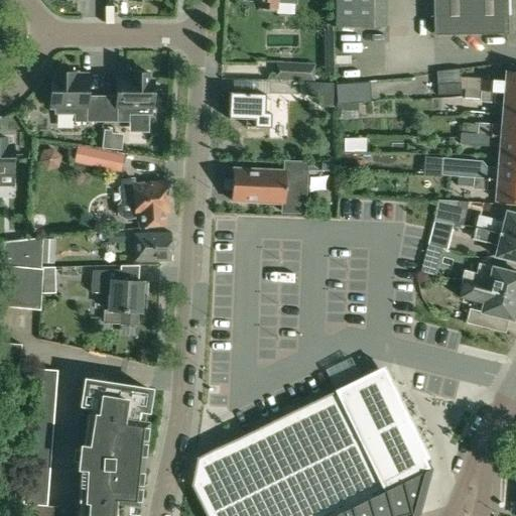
[(260,9),(278,9),(279,1),(296,2),(296,0),(252,0),(261,0),(260,9)]
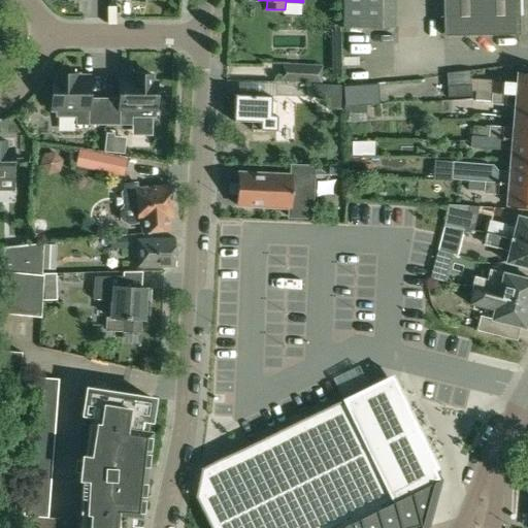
[(342,0),(343,27),(395,27),(395,0),(342,0)]
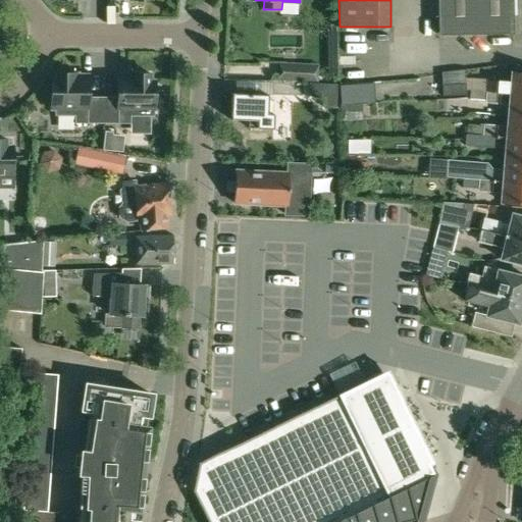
[(437,0),(439,35),(514,34),(513,0),(437,0)]
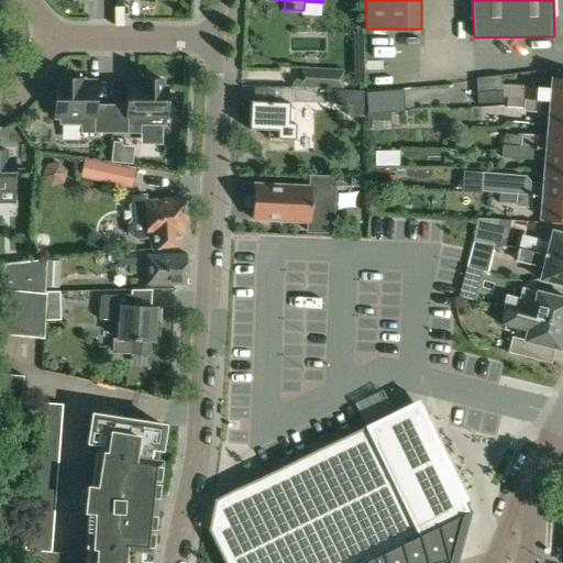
[(477,78),(478,102),(504,101),(501,75),(477,78)]
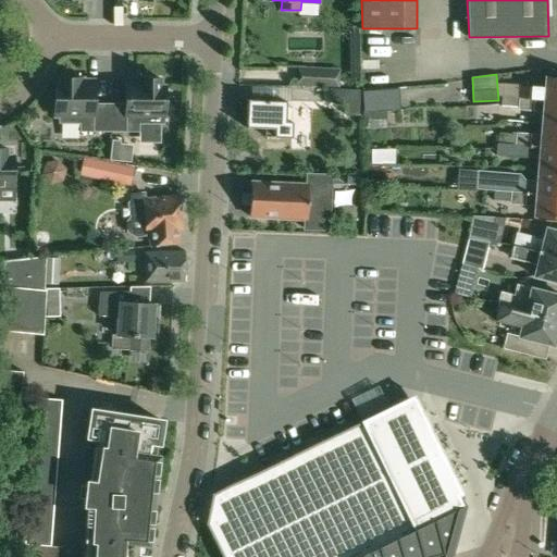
[(308,109),(335,109),(335,94),(350,94),(350,77),(308,76),(308,109)]
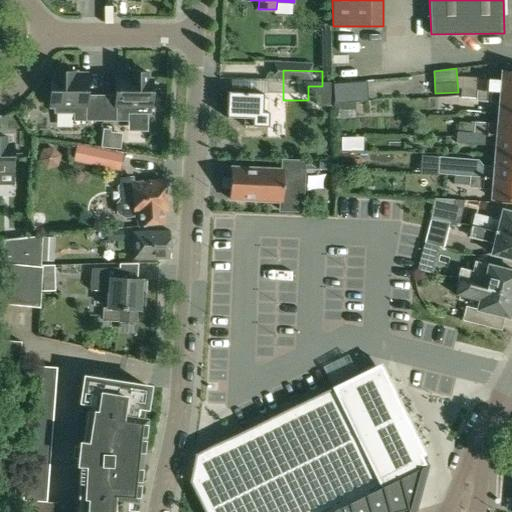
[(75,73),(75,72),(54,72),(54,78),(50,78),(50,107),(54,107),(53,113),(73,113),(73,121),(97,121),(97,95),(86,95),(86,73),(75,73)]
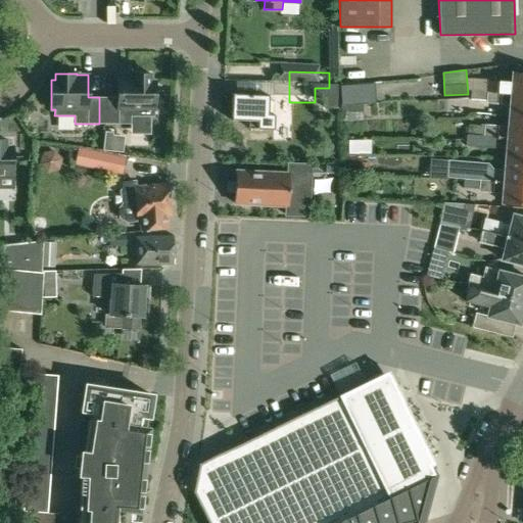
[(117,75),(117,97),(105,97),(105,124),(131,124),(131,116),(150,116),(150,110),(154,110),(154,80),(150,80),(150,74),(129,74),(129,75),(117,75)]
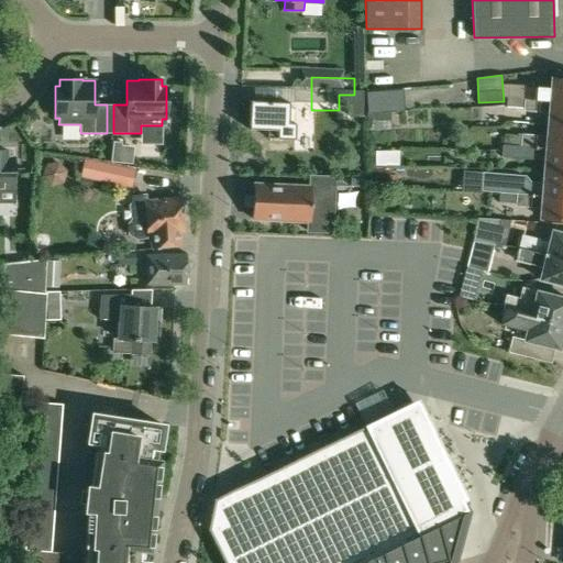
[(526,97),(562,100),(562,79),(553,79),(552,88),(526,87),(526,97)]
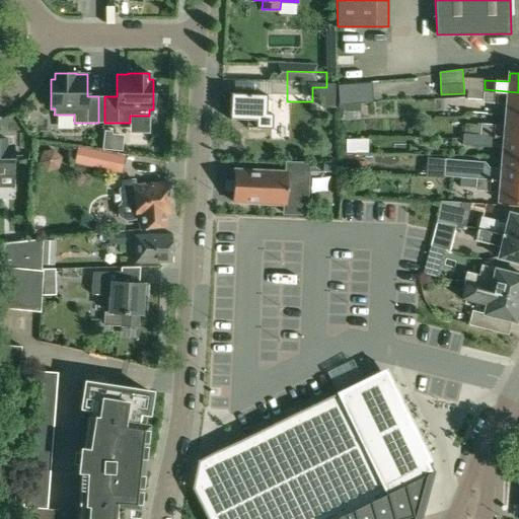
[(370,79),(338,82),(340,102),(372,99),(370,79)]
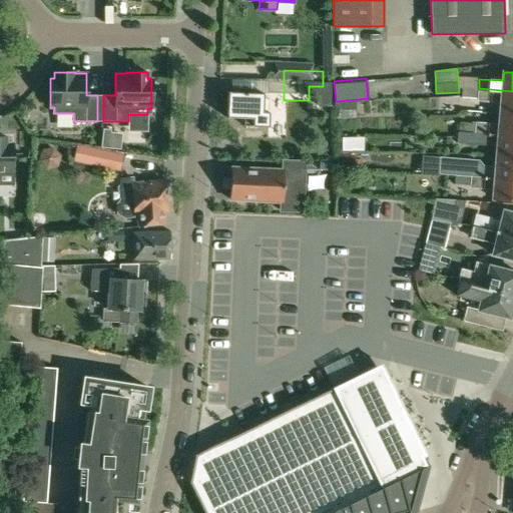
[(512,91),(463,88),(462,97),(478,98),(478,100),(501,102),(500,113),(512,113),(512,91)]
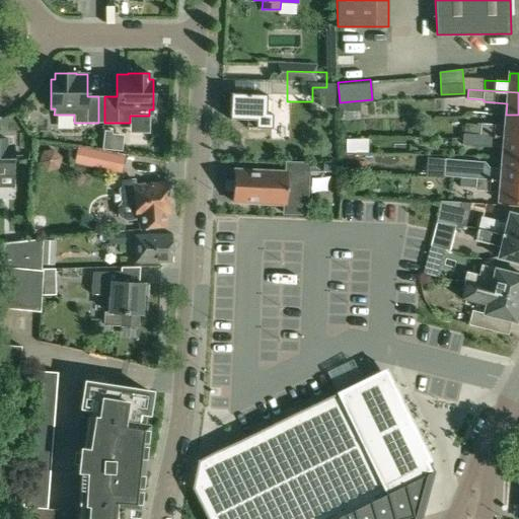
[(273,128),(273,113),(267,113),(268,94),(231,92),(230,118),(247,119),(247,127),(273,128)]
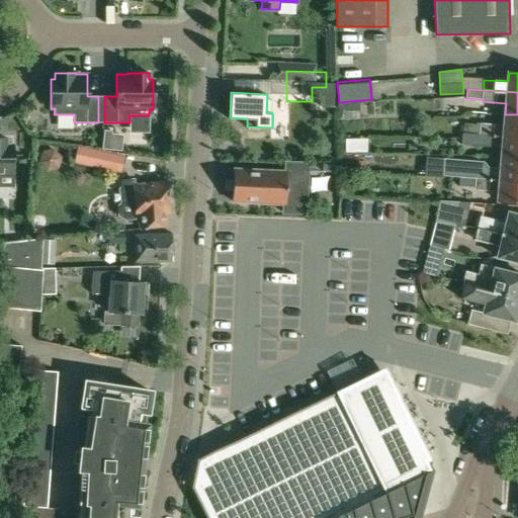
[(476,122),(476,123),(464,123),(463,133),(463,134),(517,138),(517,114),(505,114),(504,125),(476,122)]
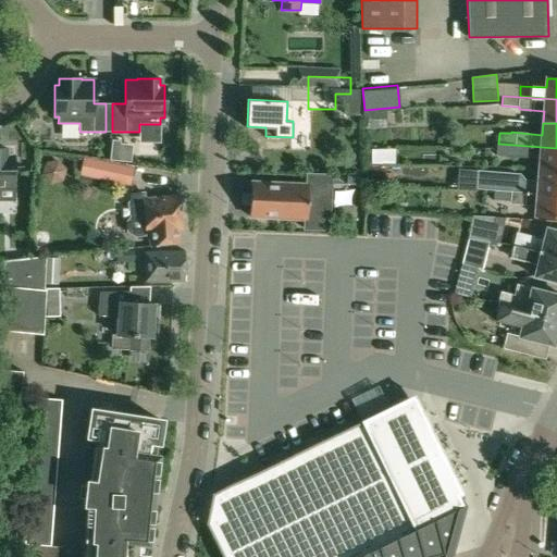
[(121,141),(111,141),(110,161),(119,162),(121,141)]
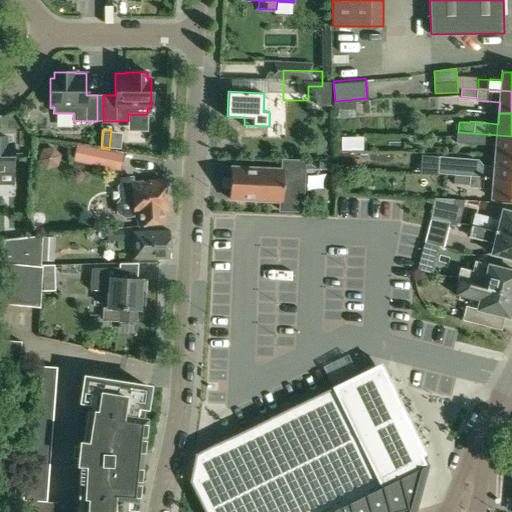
[(458,131),(457,131),(456,142),(497,145),(496,156),(511,157),(511,136),(458,132),(458,131)]
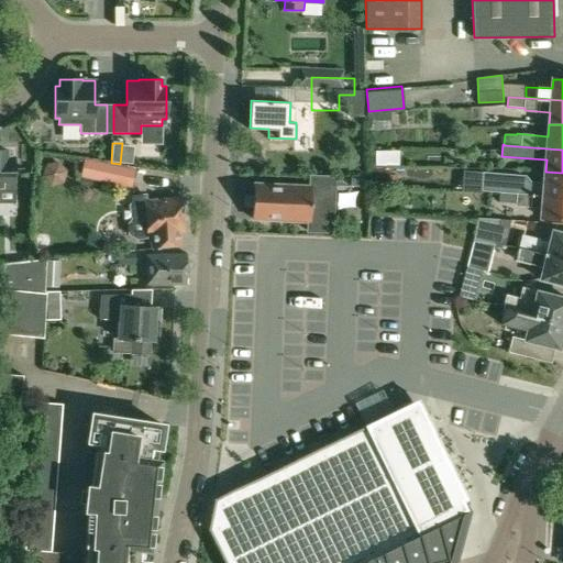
[(396,148),(375,148),(375,163),(396,162),(396,148)]
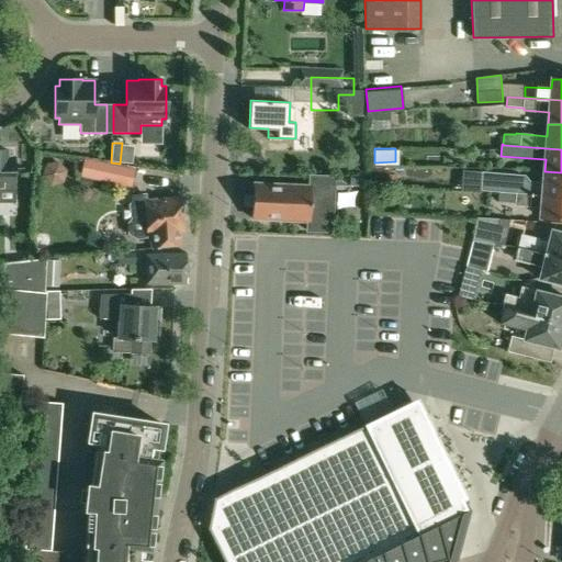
[(0,189),(13,189),(13,157),(8,157),(8,150),(0,149),(0,189)]
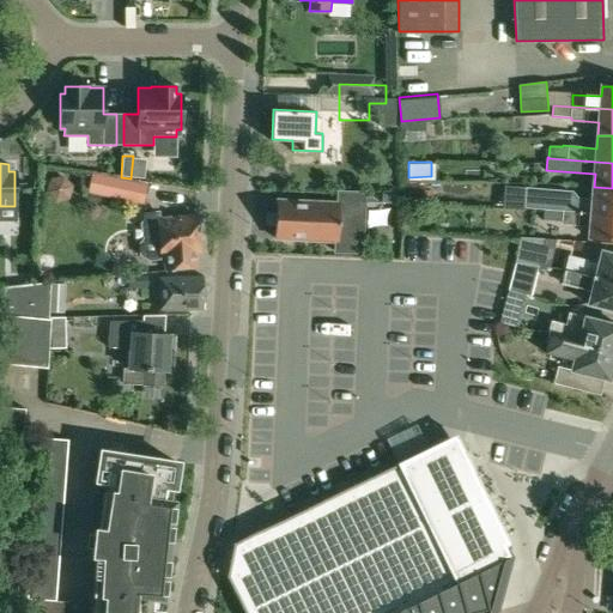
[(145,205),(149,184),(92,173),(87,193),(145,205)]
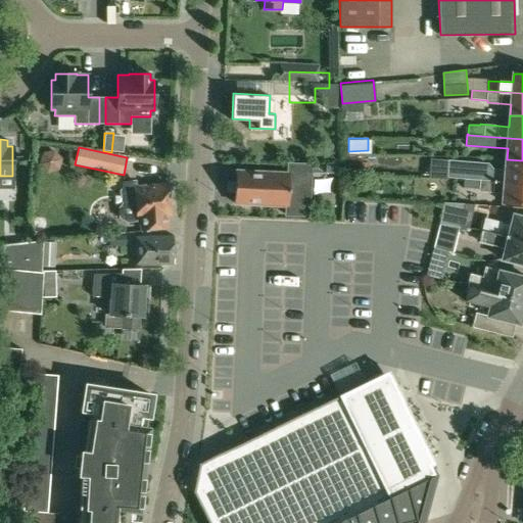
[(446,176),(464,178),(464,179),(481,180),(522,183),(522,160),(507,159),(506,168),(492,167),(488,161),(448,158),(446,176)]
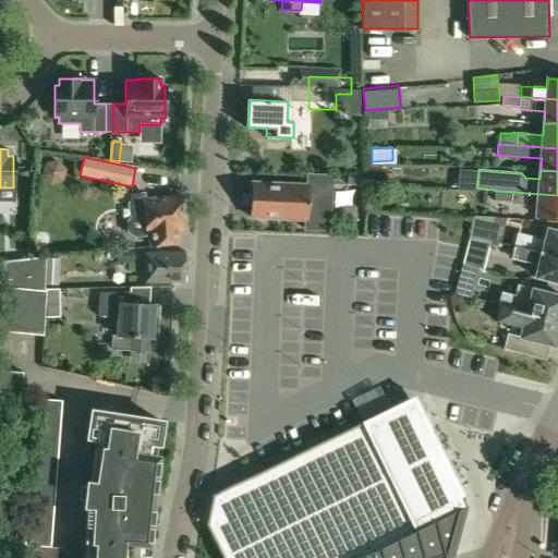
[(253,182),(252,193),(243,193),(242,205),(251,206),(251,217),(305,219),(305,229),(329,230),(332,176),(306,174),(306,184),(253,182)]
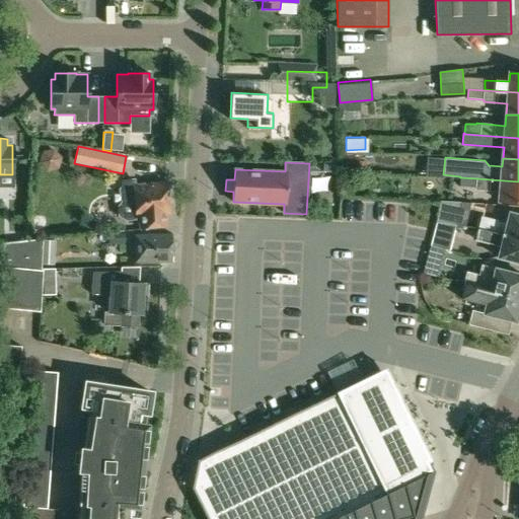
[(518,181),(477,178),(460,177),(459,189),(476,190),(500,192),(499,201),(518,202),(518,181)]
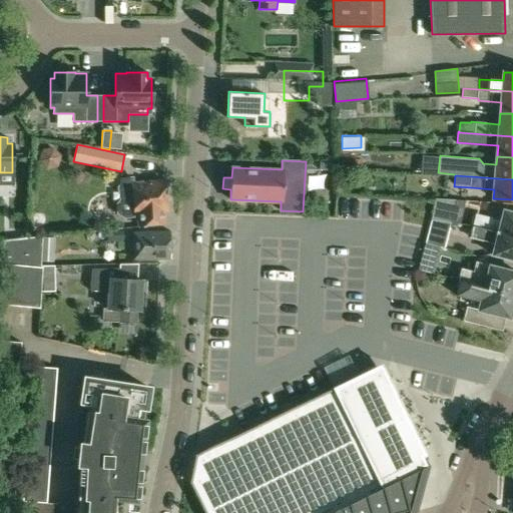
[(135,216),(136,213),(138,213),(139,225),(166,222),(165,210),(167,210),(164,180),(133,183),(132,178),(122,179),(123,197),(118,204),(118,210),(126,217),(135,216)]
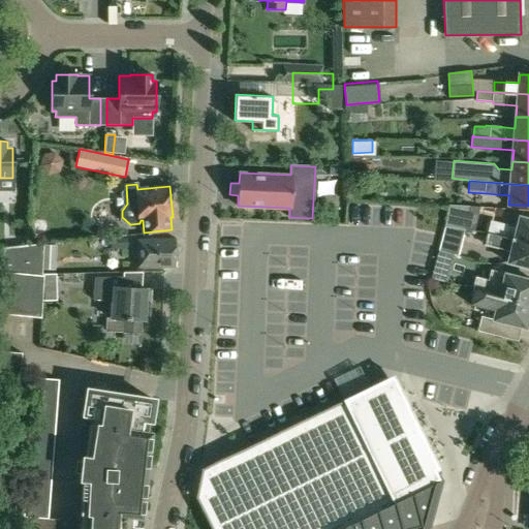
[(444,226),(465,229),(471,207),(448,205),(444,226)]
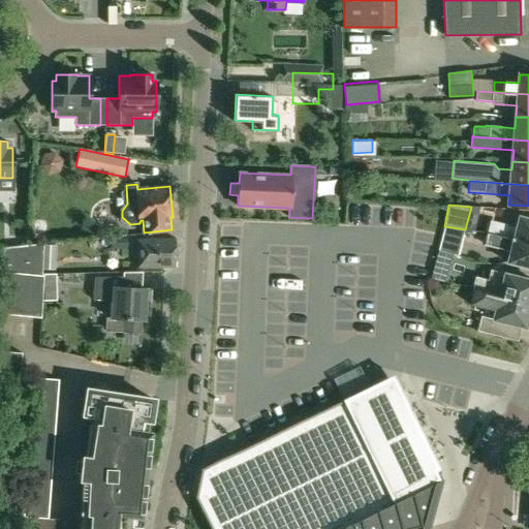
[(491,221),(489,232),(528,242),(528,218),(520,217),(518,227),(491,221)]
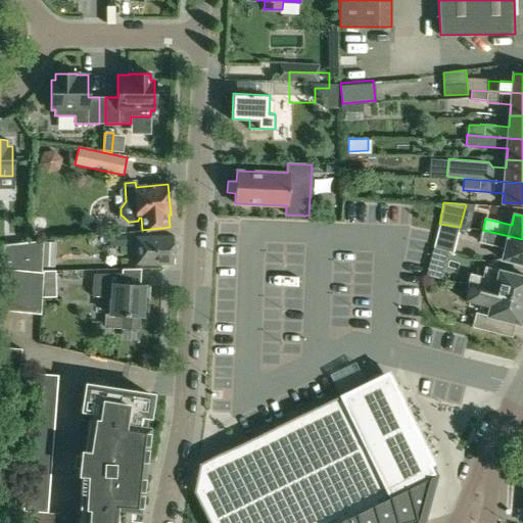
[(460,227),(439,224),(434,247),(454,253),(460,227)]
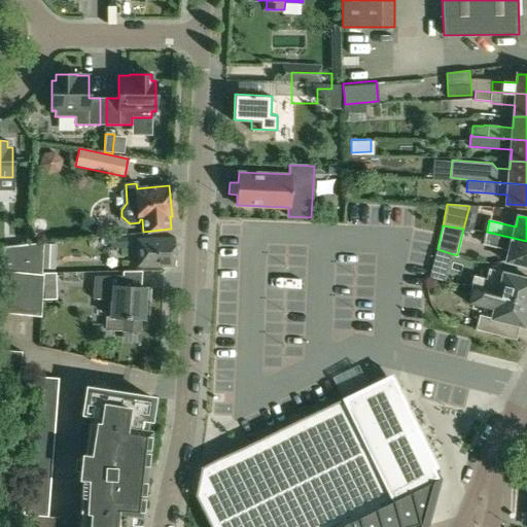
[(526,266),(526,241),(487,232),(484,244),(510,250),(506,261),(526,266)]
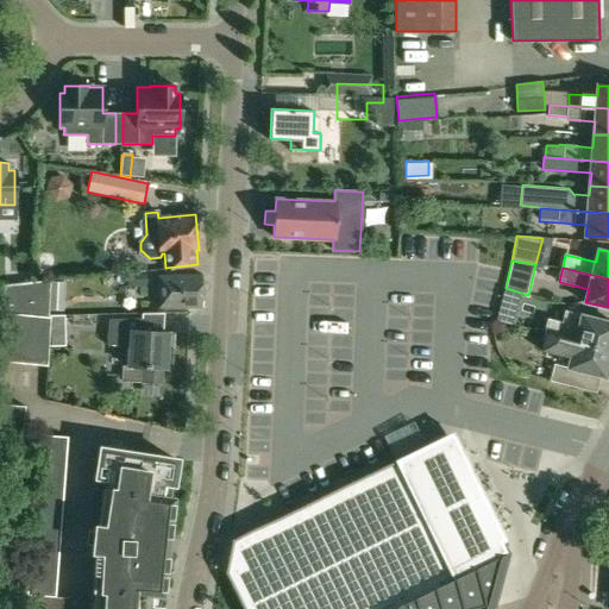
[(127,274),(129,286),(148,286),(146,274),(127,274)]
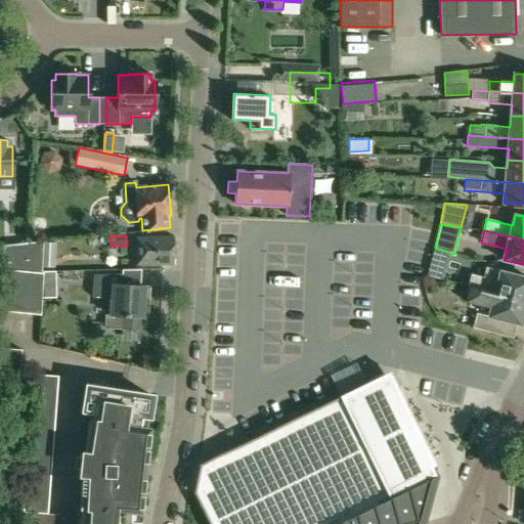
[(136,264),(174,264),(174,235),(136,236),(136,264)]
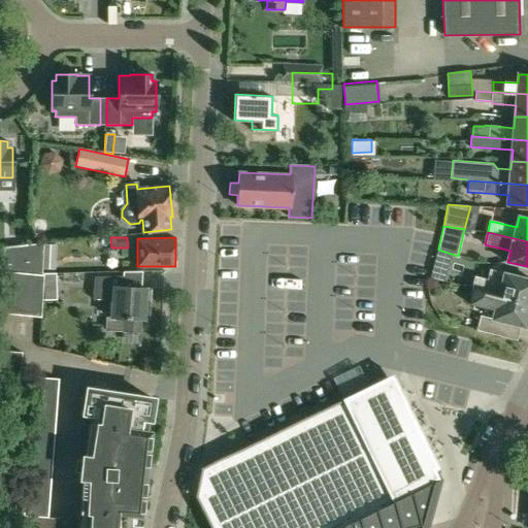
[(41,241),(4,245),(3,267),(39,271),(41,241)]
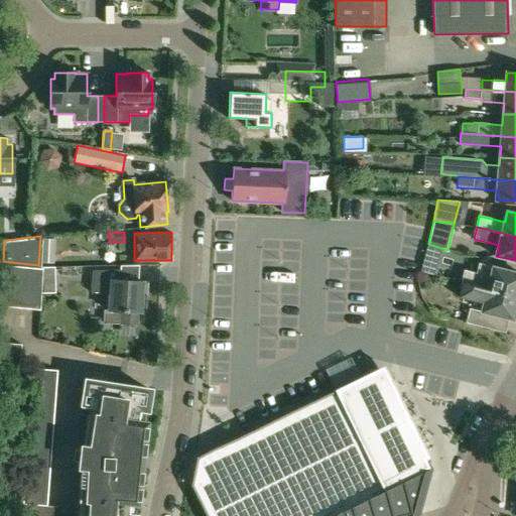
[(42,239),(40,263),(53,264),(55,240),(42,239)]
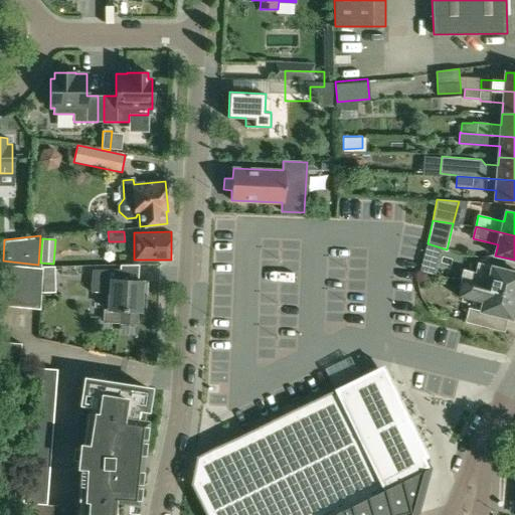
[(434,275),(437,262),(422,259),(419,271),(434,275)]
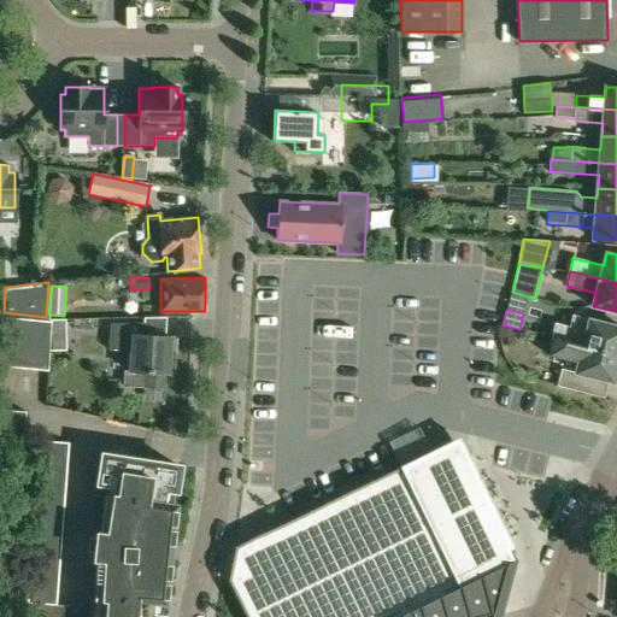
[(5,319),(4,338),(39,340),(47,341),(48,322),(5,319)]
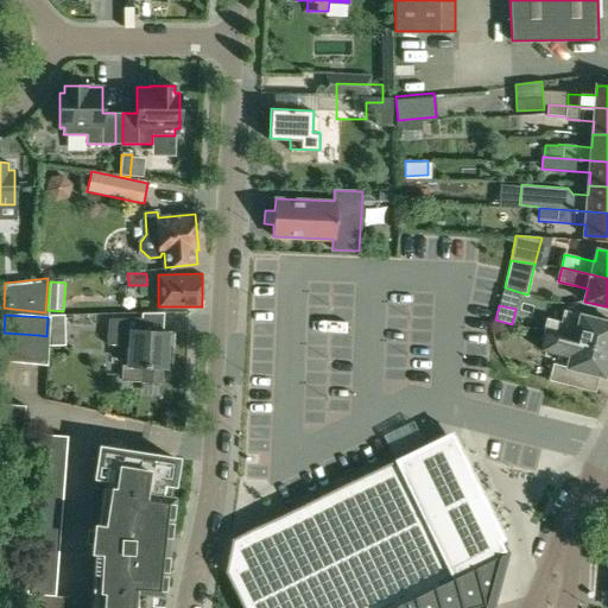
[(577,327),(549,320),(545,333),(607,348),(607,321),(580,315),(577,327)]
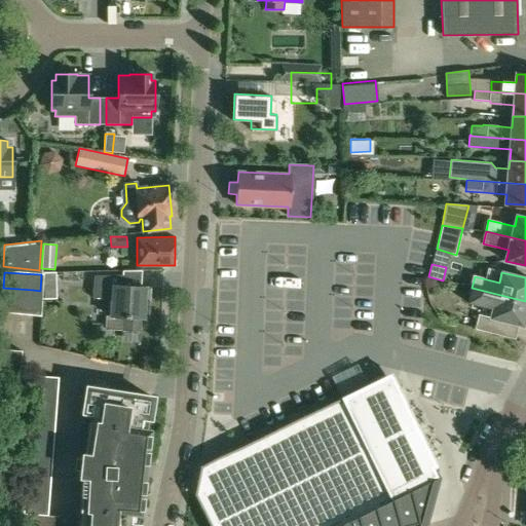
[(44,274),(42,298),(57,297),(55,273),(44,274)]
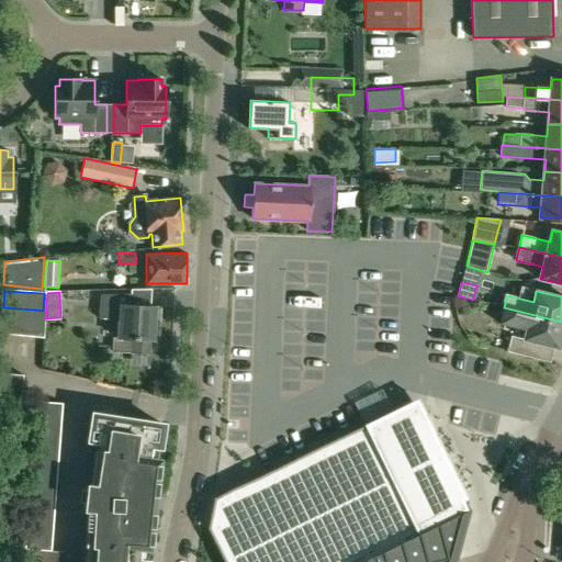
[(157,306),(132,305),(132,293),(101,294),(100,317),(120,319),(119,338),(132,338),(131,352),(150,353),(150,340),(154,340),(157,306)]
